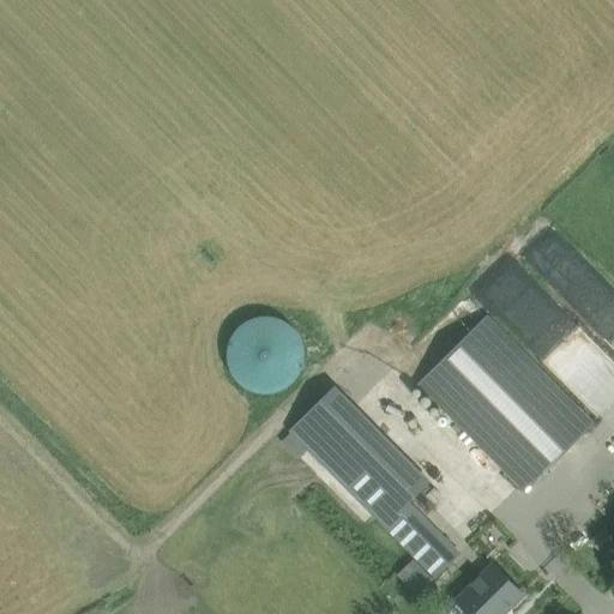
[(228,350),(227,354),(228,357),(228,360),(229,363),(229,367),(230,369),(233,373),(234,375),(236,379),(239,381),(241,384),(244,385),(247,387),(250,389),(253,390),(256,391),(259,392),(263,392),(266,392),(270,392),(272,392),(276,391),(280,390),(282,389),(286,387),(288,385),(292,384),(294,381),(296,379),(298,375),(300,373),(301,371),(302,367),(304,363),(305,360),(305,357),(305,354),(305,350),(305,347),(304,343),(302,341),(301,337),(300,335),(298,331),(296,329),(294,326),(292,324),(288,321),(286,320),(282,318),(280,317),(276,317),(272,315),(270,315),(266,314),(263,315),(259,315),(256,317),(253,317),(250,318),(247,320),(244,321),(241,324),(239,326),(236,329),(234,331),(233,335),(230,337),(229,341),(229,343),(228,347),(228,350)]
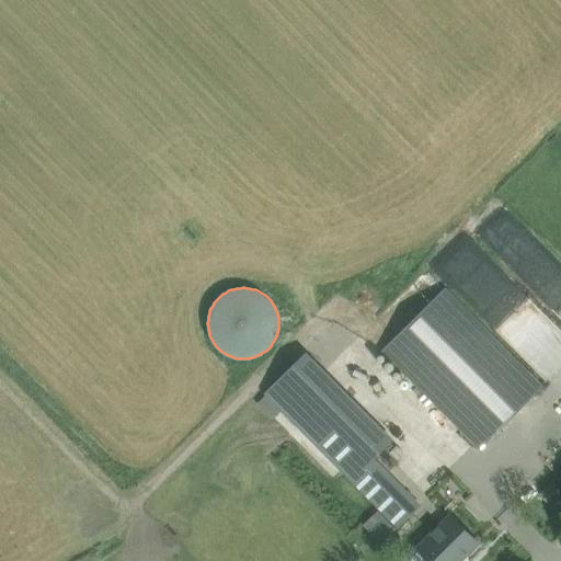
[(384,350),(465,433),(480,448),(542,386),(446,288),(384,350)]
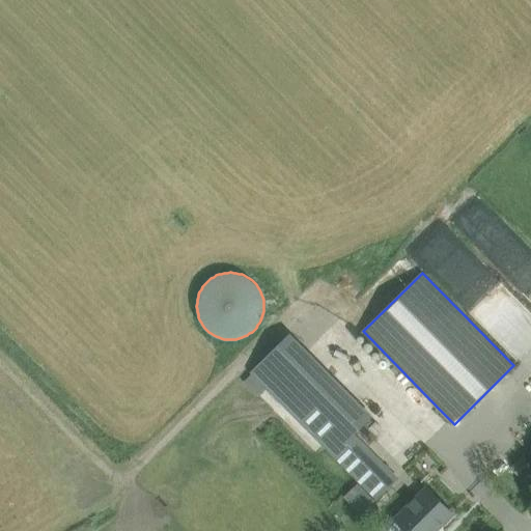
[(267,388),(355,476),(360,481),(344,497),(361,514),(397,478),(354,434),(371,416),(289,334),(251,372),(252,373),(244,382),(258,397),(267,388)]
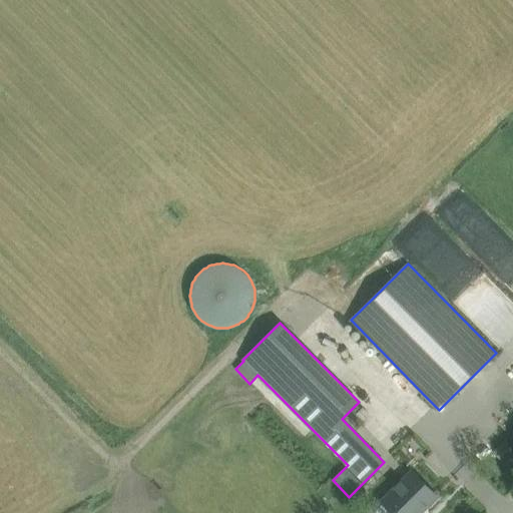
[(503,443),(494,452),(500,458),(509,449),(503,443)]
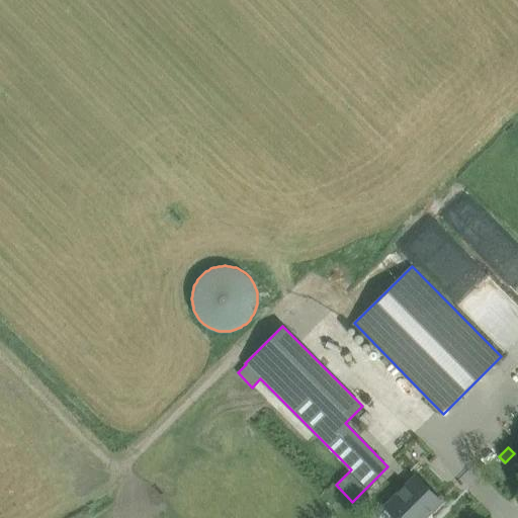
[(385,505),(398,517),(399,517),(424,517),(442,501),(428,487),(416,475),(385,505)]
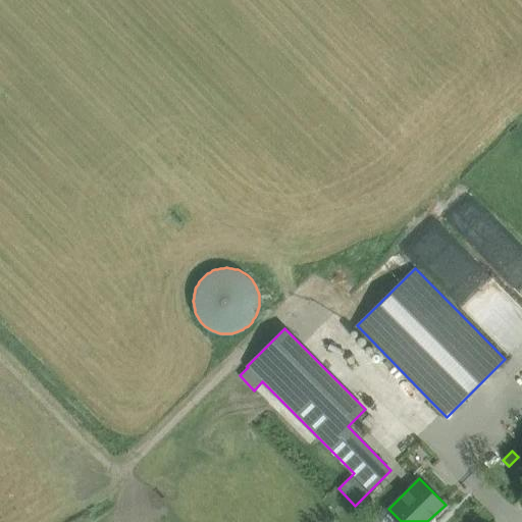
All buildings are outlined.
